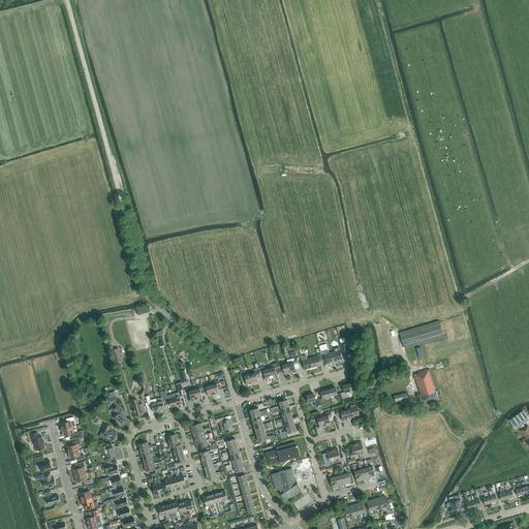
[(404,348),(417,344),(419,344),(443,337),(439,321),(400,333),(404,348)]
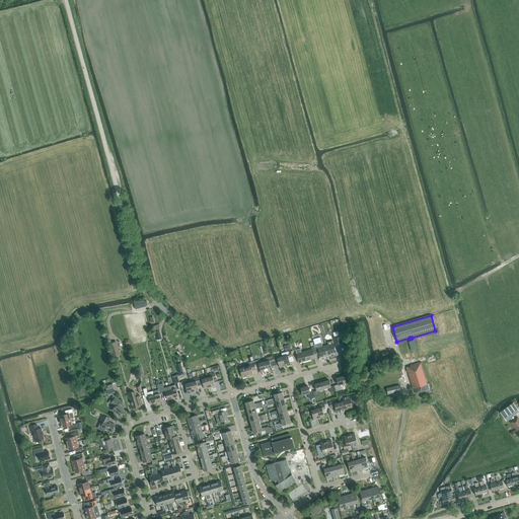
[(340,336),(332,337),(336,346),(342,344),(340,336)]
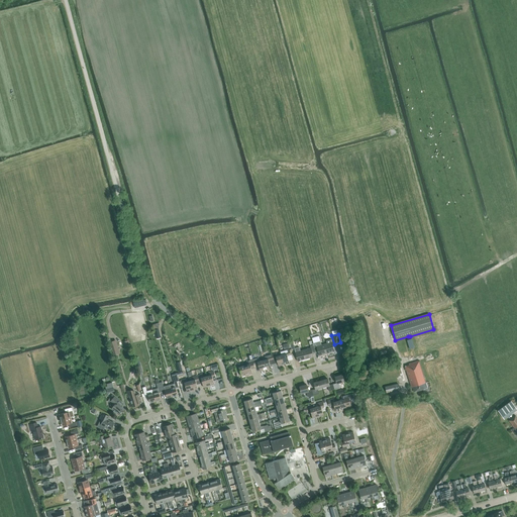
[(324,344),(326,353),(334,351),(331,339),(326,340),(327,343),(324,344)]
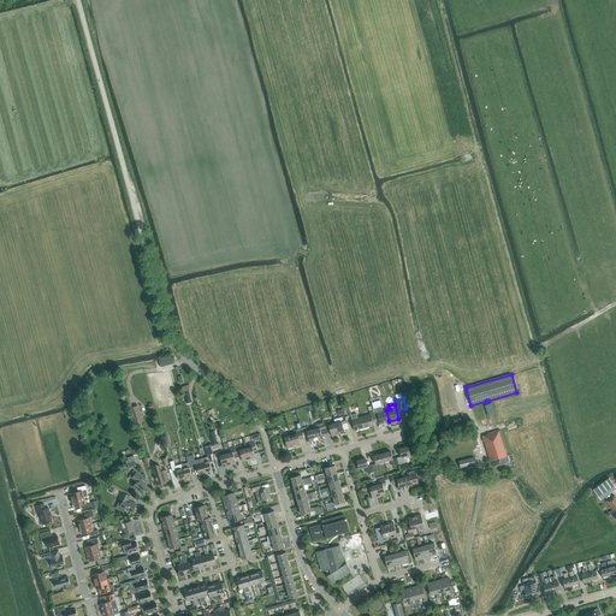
[(138,406),(130,408),(135,424),(143,421),(138,406)]
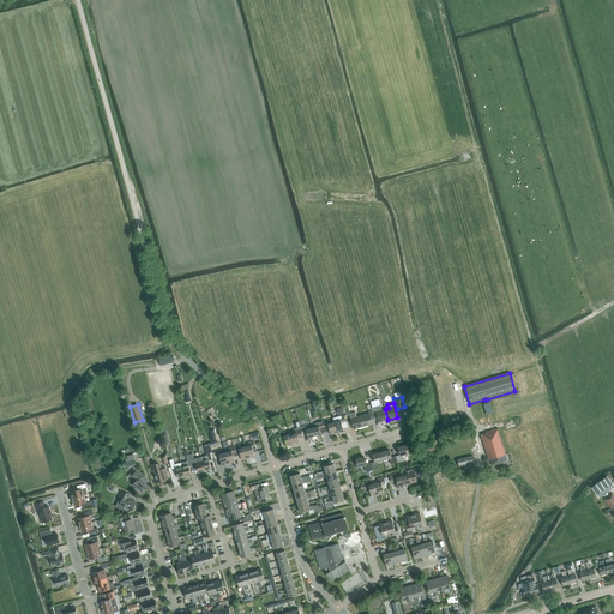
[(387,420),(385,409),(381,409),(380,405),(371,408),(372,410),(374,417),(378,416),(379,422),(387,420)]
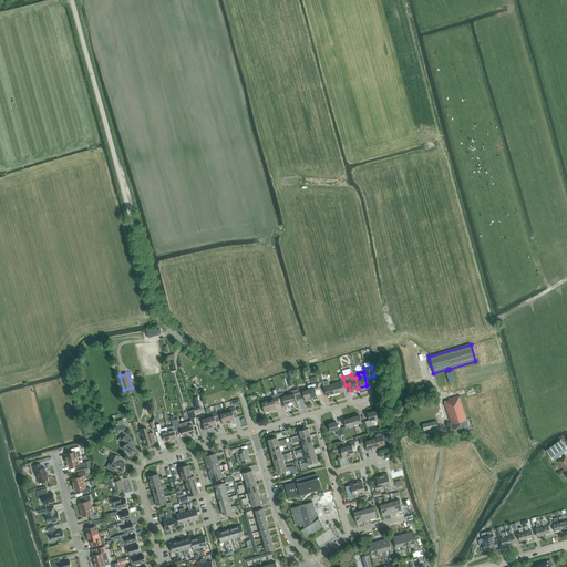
[(342,387),(346,385),(343,379),(340,380),(341,381),(332,384),(336,394),(343,392),(342,387)]
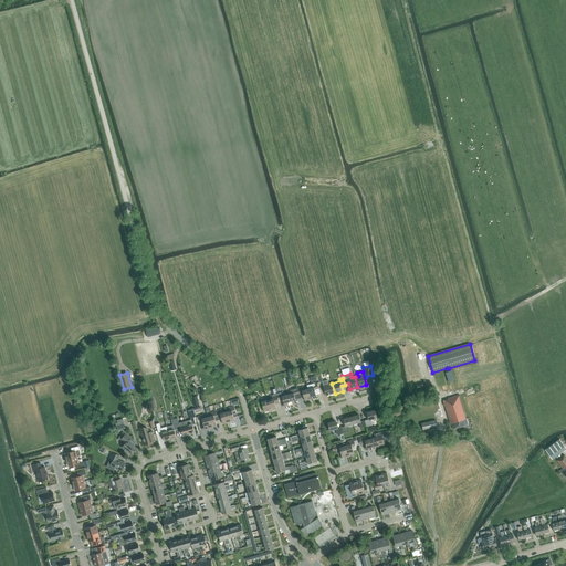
[(322,381),(326,396),(335,394),(332,384),(328,384),(327,380),(323,381),(322,381)]
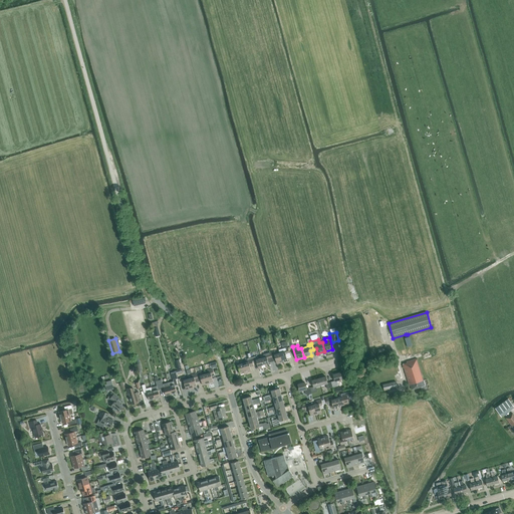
[(285,347),(278,349),(279,353),(282,363),(284,362),(287,360),(285,353),(289,352),(288,347),(286,348),(285,347)]
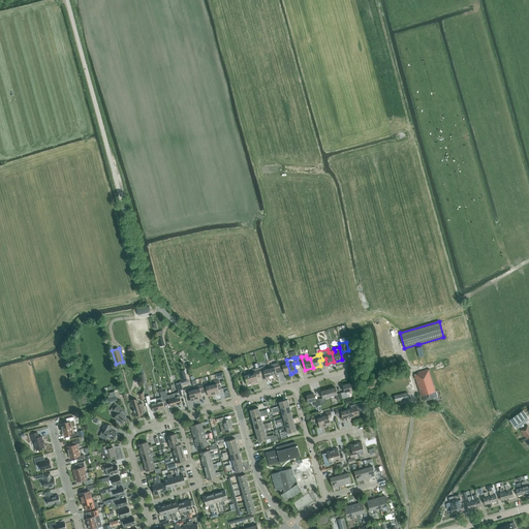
[(290,374),(287,364),(284,365),(283,361),(277,363),(279,368),(282,367),(284,375),(288,373),(288,374),(290,374)]
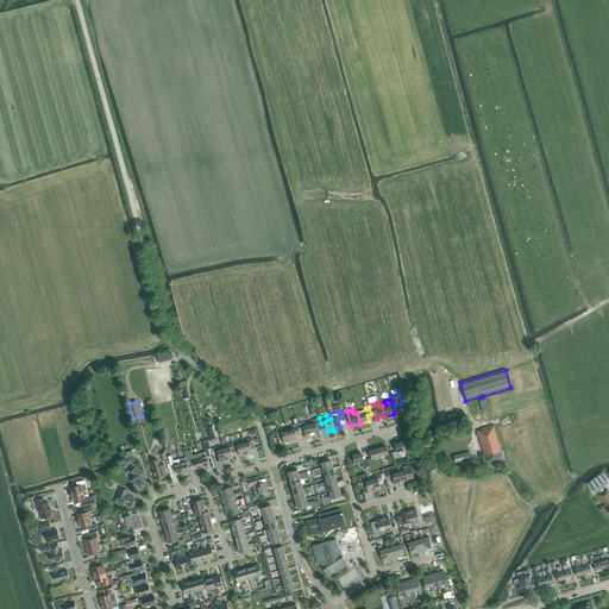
[(316,425),(321,424),(319,418),(312,420),(313,424),(309,425),(313,437),(315,435),(314,435),(319,434),(316,425)]
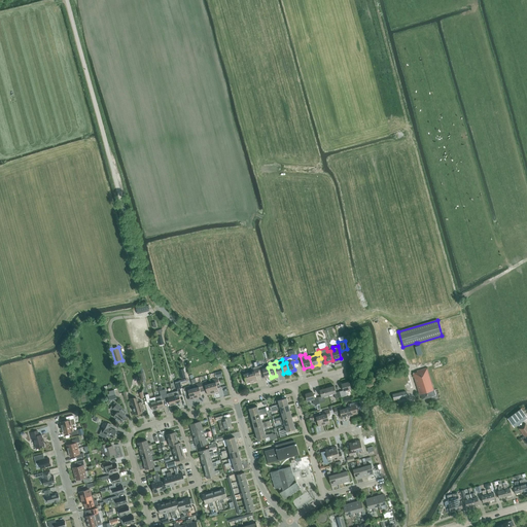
[(271,378),(268,367),(265,369),(264,365),(257,366),(259,372),(262,371),(265,379),(269,378),(271,378)]
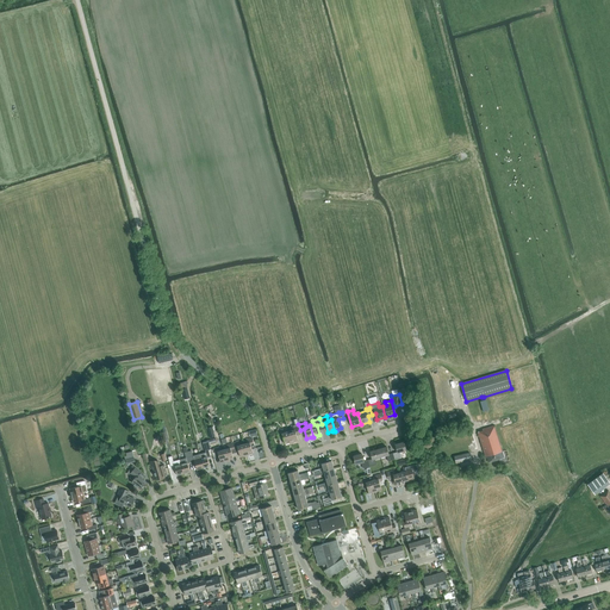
[(296,431),(300,430),(298,424),(291,427),(292,430),(288,431),(292,443),(293,442),(298,441),(296,431)]
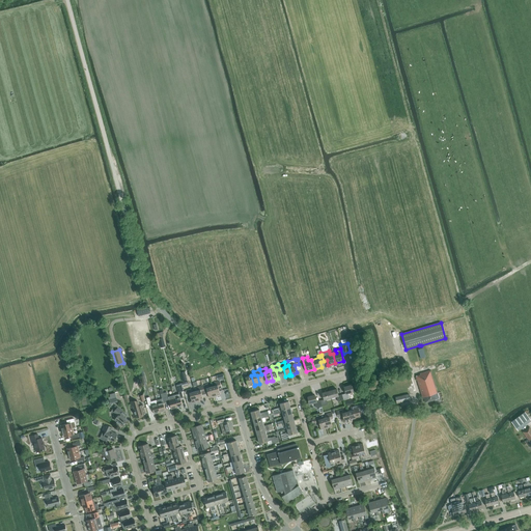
[(439,398),(430,370),(420,373),(420,374),(416,376),(423,397),(424,397),(425,402),(438,398),(439,398)]
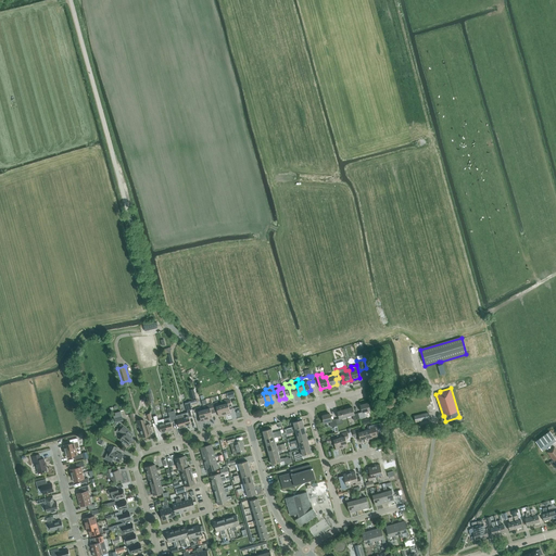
[(266,404),(263,393),(260,394),(258,391),(252,392),(253,397),(257,396),(260,405),(264,404),(266,404)]
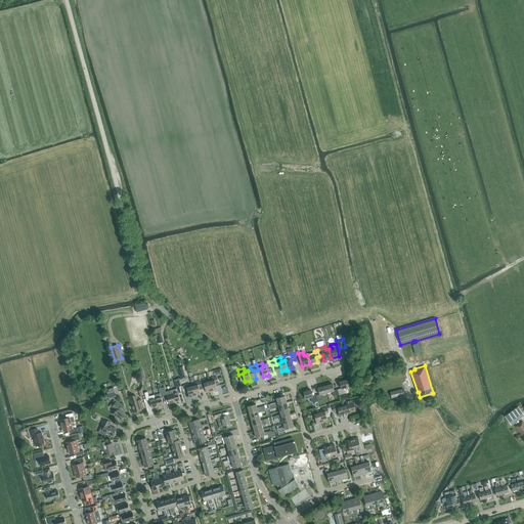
[(209,382),(212,391),(214,391),(214,390),(217,389),(215,382),(218,381),(217,376),(211,378),(212,381),(209,382)]
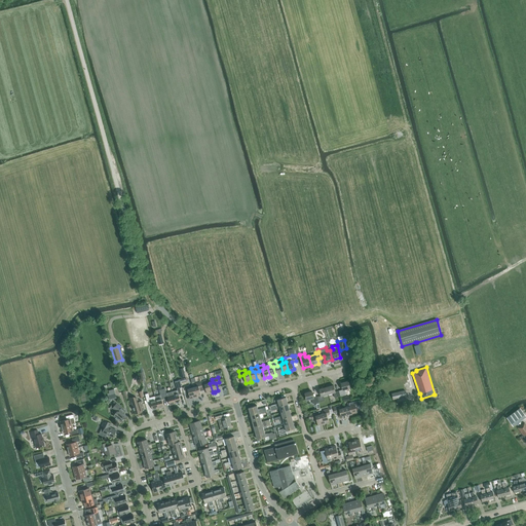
[(213,392),(210,383),(207,383),(205,380),(200,382),(202,387),(204,386),(207,393),(211,392),(211,393),(213,392)]
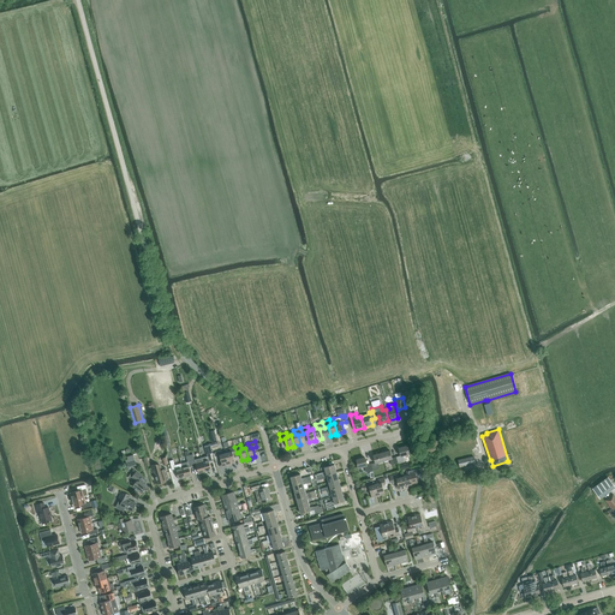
[(396,457),(398,463),(405,461),(404,455),(410,454),(407,446),(399,448),(400,455),(396,457)]
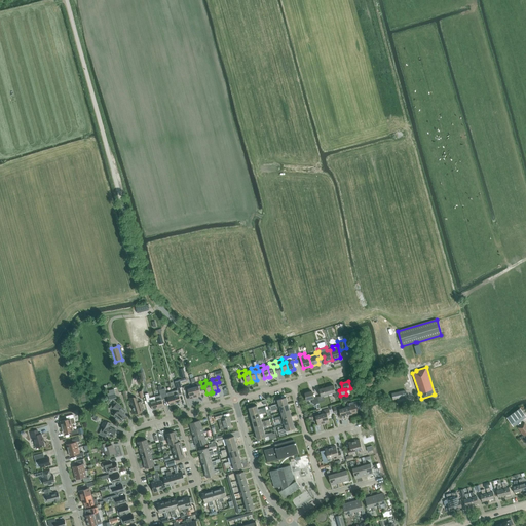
[(199,388),(202,387),(200,382),(195,383),(196,386),(193,387),(196,398),(197,398),(197,397),(201,396),(199,388)]
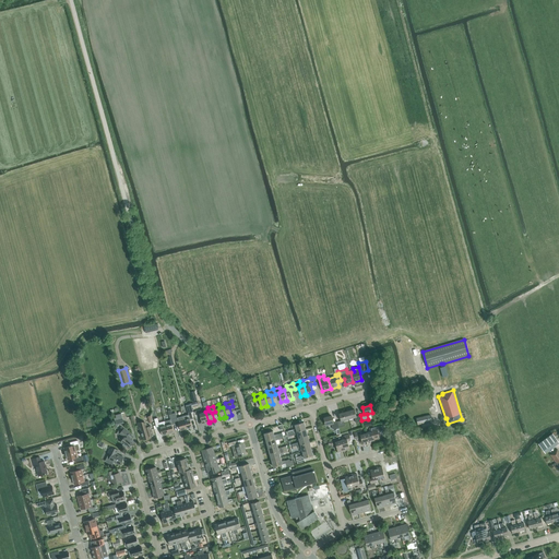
[(209,423),(205,412),(202,413),(201,409),(195,411),(195,413),(197,416),(197,417),(200,416),(202,424),(206,423),(206,424),(209,423)]
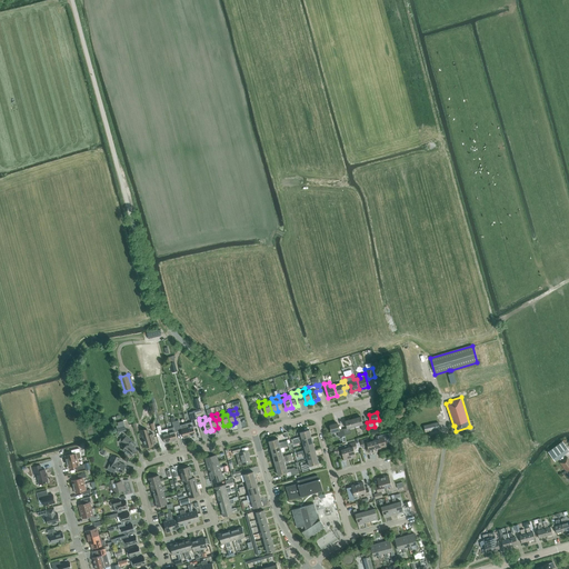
[(368,428),(367,422),(362,423),(361,417),(352,419),(355,427),(360,425),(362,430),(368,428)]
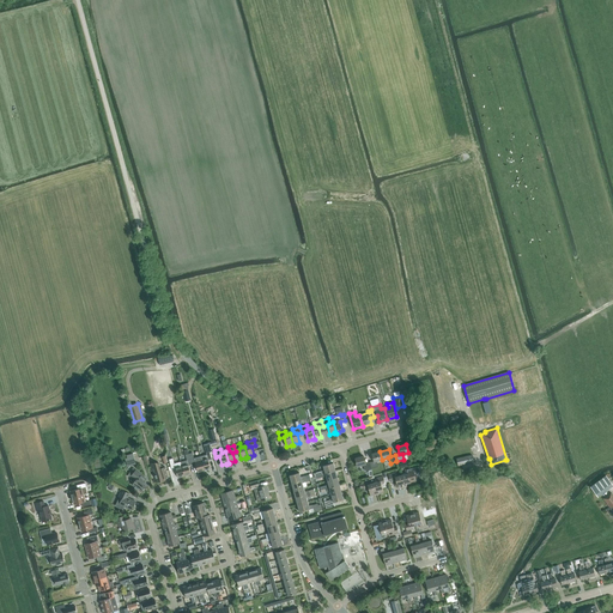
[(200,456),(204,471),(211,468),(208,460),(212,460),(212,457),(210,451),(206,453),(206,455),(200,456)]
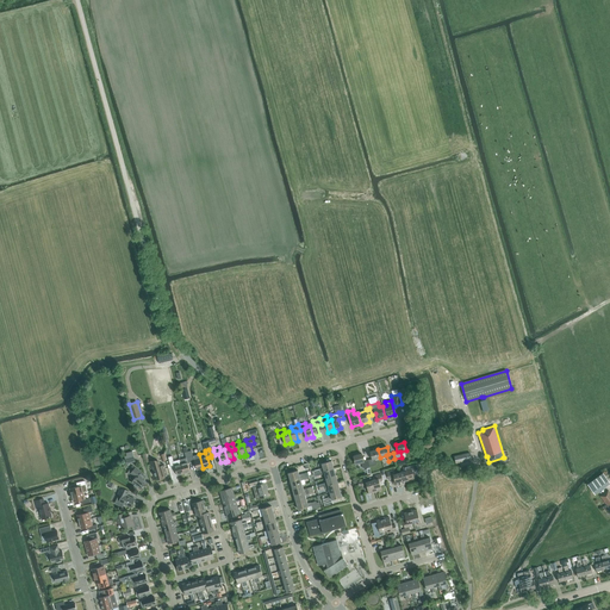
[(374,459),(380,458),(378,449),(369,452),(372,459),(368,460),(369,466),(377,465),(374,459)]
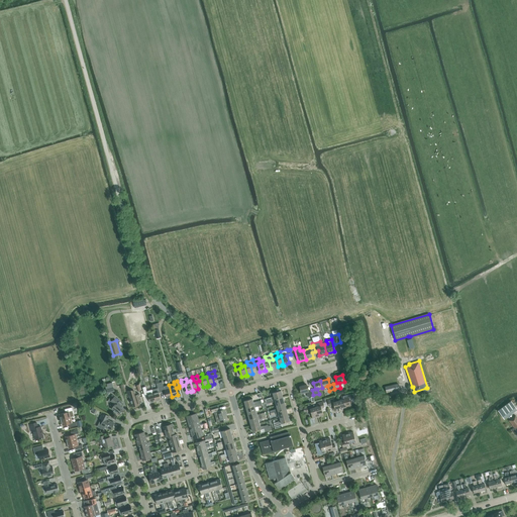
[(172,397),(169,385),(164,387),(163,382),(160,383),(162,392),(165,391),(167,398),(172,397)]
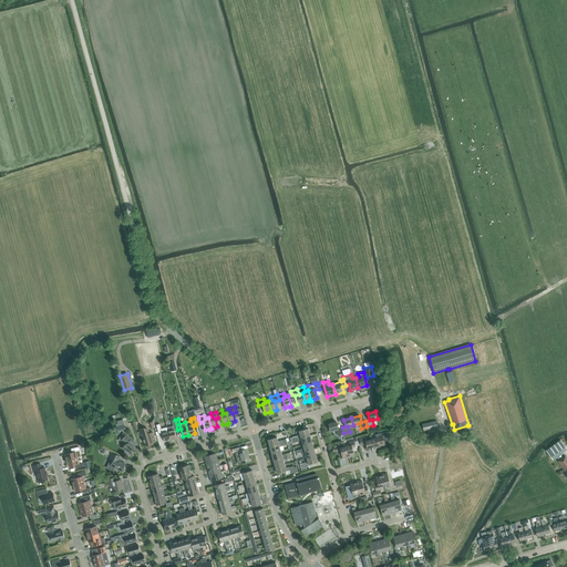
[(119,424),(116,424),(117,432),(125,430),(123,420),(117,421),(119,424)]
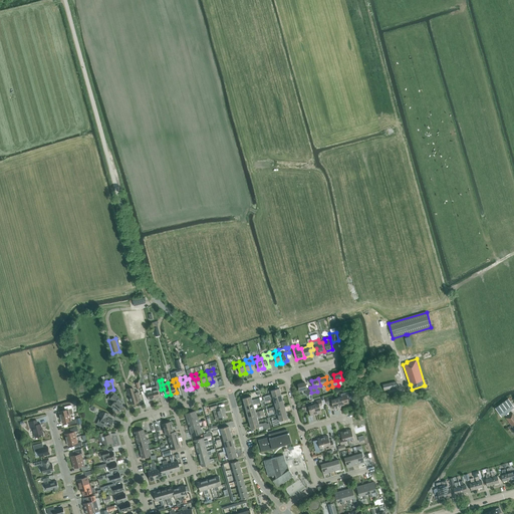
[(158,391),(161,390),(159,380),(156,381),(157,386),(152,388),(152,391),(153,391),(155,399),(160,398),(158,391)]
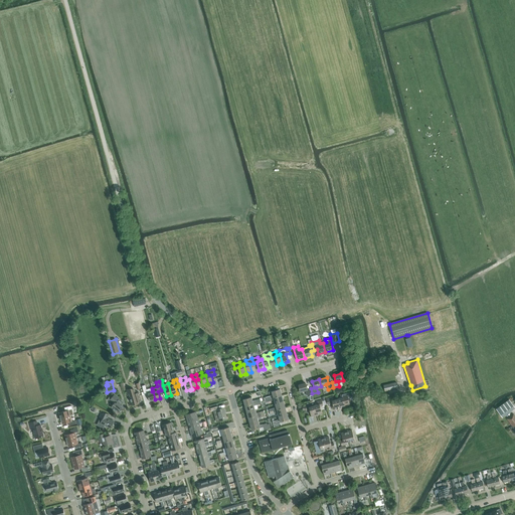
[(385,391),(398,388),(396,382),(383,385),(385,391)]
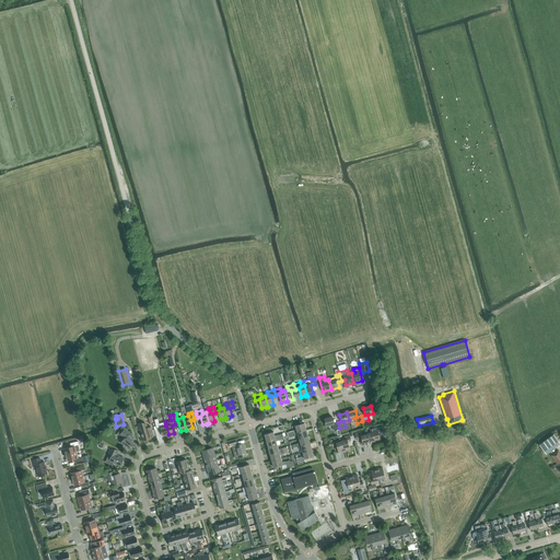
[(339,428),(338,422),(334,423),(331,417),(324,419),(326,426),(331,424),(333,430),(339,428)]
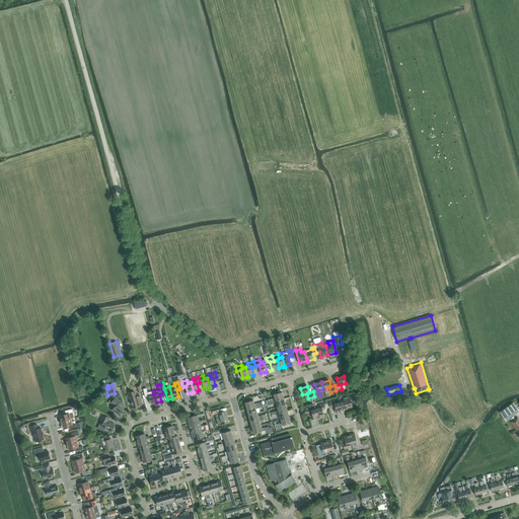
[(153,394),(153,391),(147,392),(147,390),(144,391),(146,398),(149,397),(151,404),(156,402),(154,394),(153,394)]
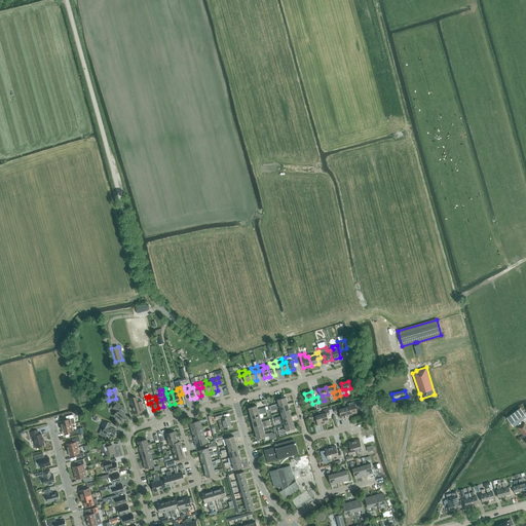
[(139,402),(138,400),(134,398),(129,399),(129,402),(132,401),(135,414),(142,412),(141,410),(144,409),(142,401),(139,402)]
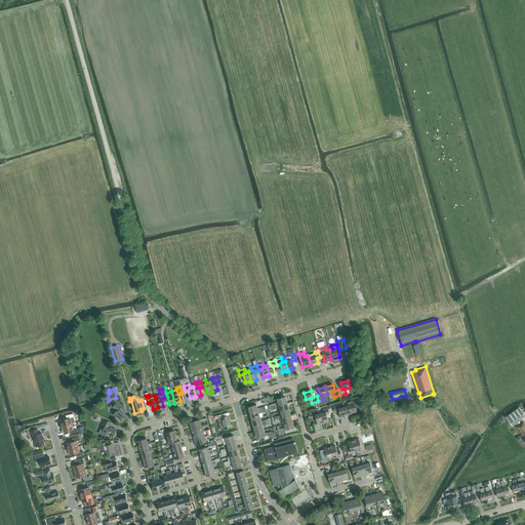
[(278,403),(275,404),(276,406),(279,405),(287,403),(285,397),(277,399),(278,403)]
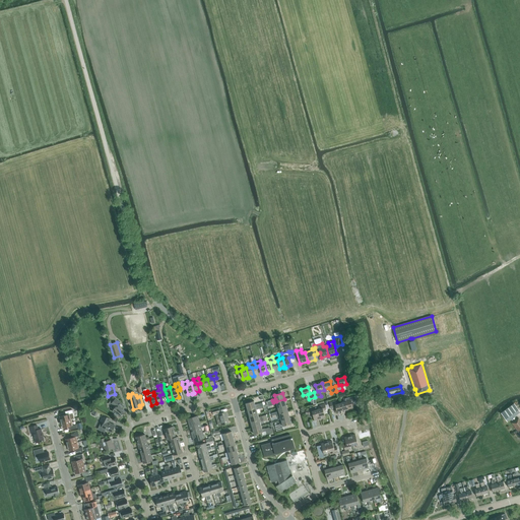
[(340,403),(343,413),(345,412),(344,412),(348,411),(348,409),(353,407),(351,401),(356,400),(354,395),(342,399),(343,402),(340,403)]
